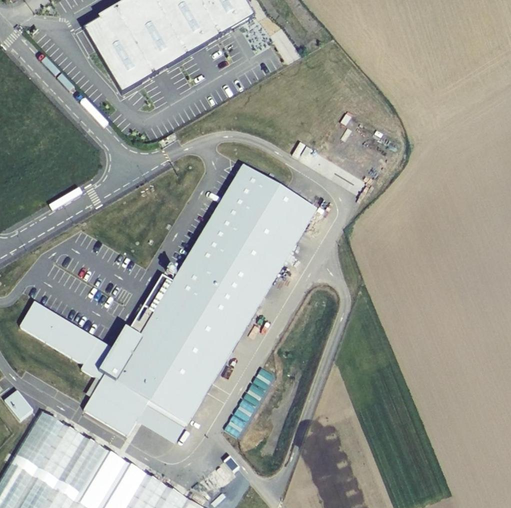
[(98,17),(82,27),(121,93),(239,23),(253,15),(244,0),(122,0),(97,15),(98,17)]
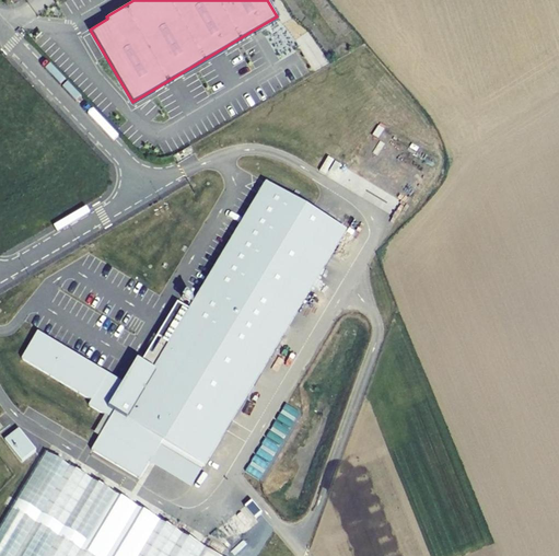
[(127,383),(36,328),(21,355),(90,397),(88,402),(108,416),(90,448),(137,477),(147,461),(160,439),(204,463),(345,227),(265,180),(189,307),(176,299),(156,333),(165,338),(139,381),(131,375),(127,383)]
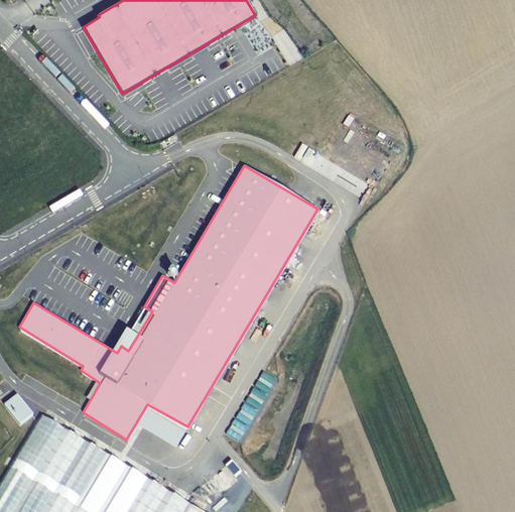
[(144,306),(121,346),(128,351),(152,311),(144,306)]
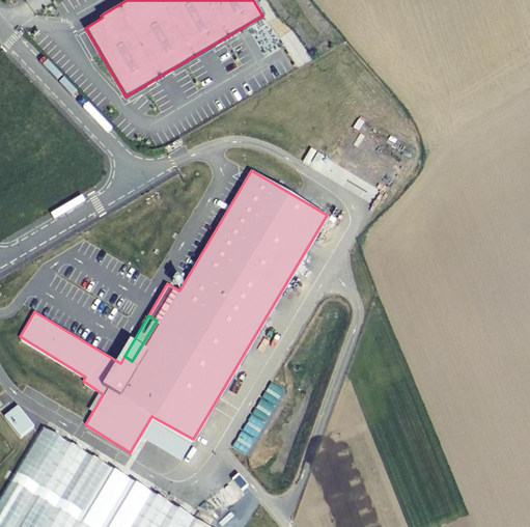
[(17,404),(3,414),(20,435),(33,424),(17,404)]
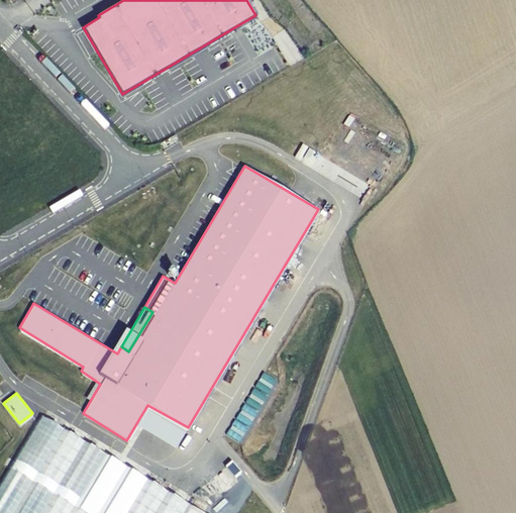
[(147,405),(135,425),(176,447),(188,427),(147,405)]
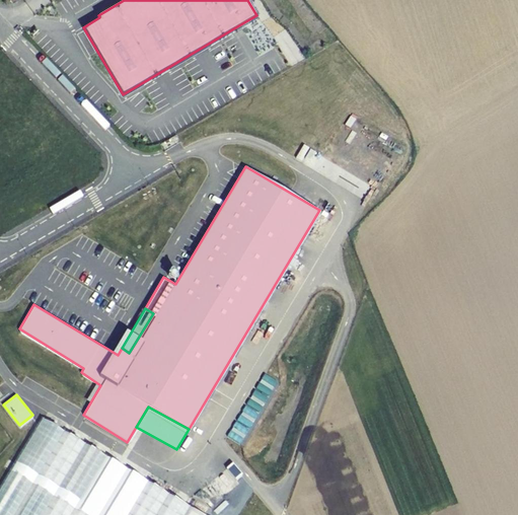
[(206,514),(43,417),(0,487),(0,514),(206,514)]
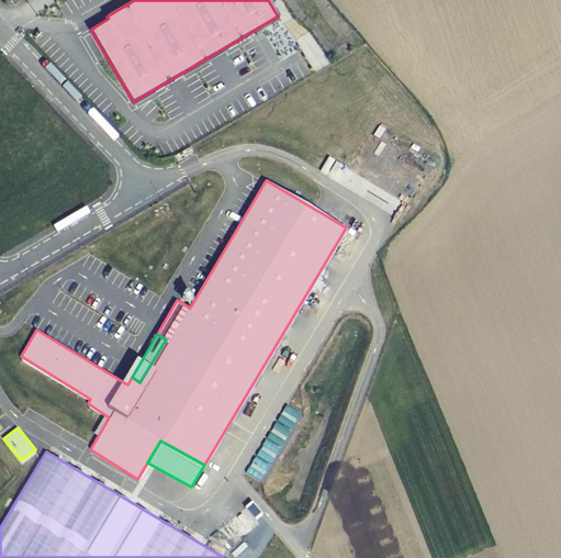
[(251,499),(244,504),(255,517),(262,512),(251,499)]
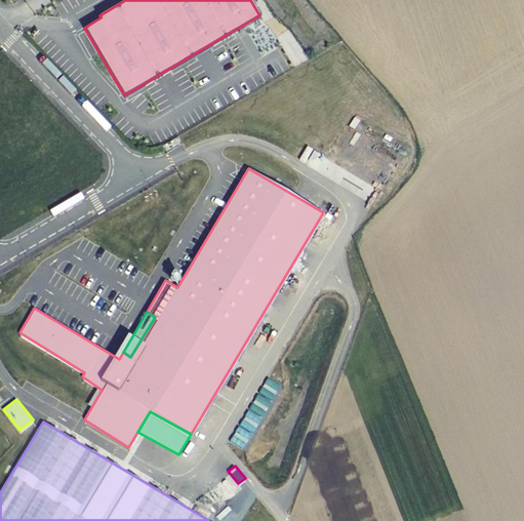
All buildings are outlined.
